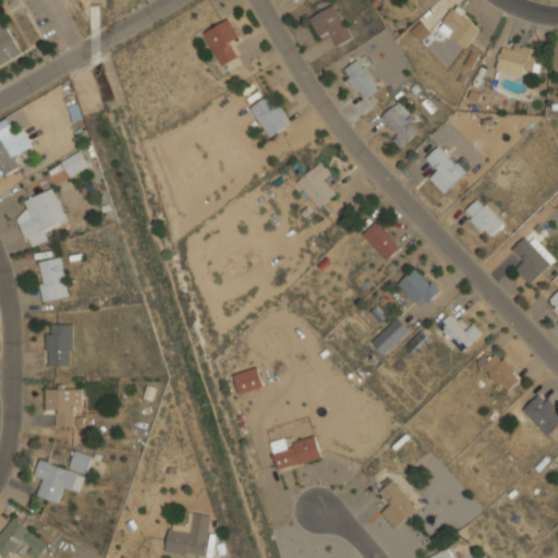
[(308,19),(322,40),(330,35),(337,46),(353,37),(335,4),(308,19)]
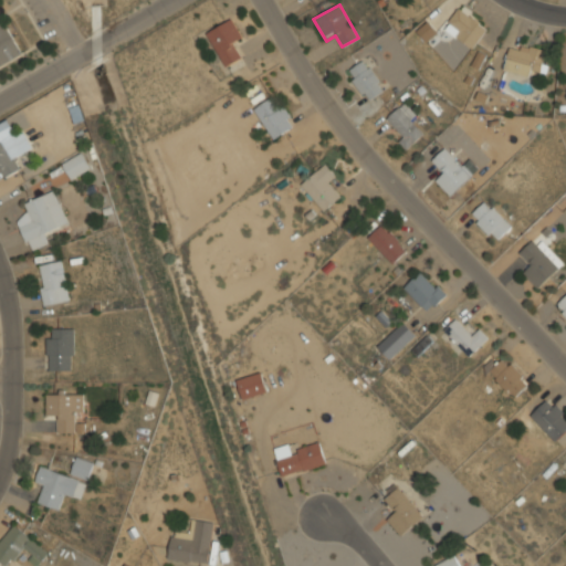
[(472,49),(488,28),(459,7),(443,29),(472,49)]
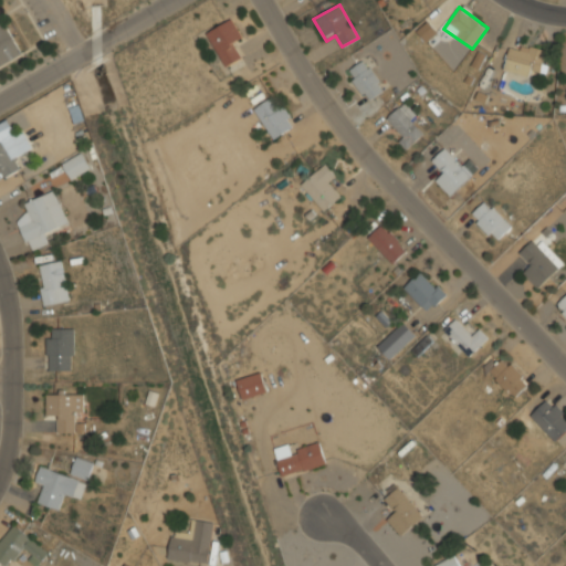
[(207,31),(223,66),(243,58),(237,44),(244,41),(234,19),(207,31)]
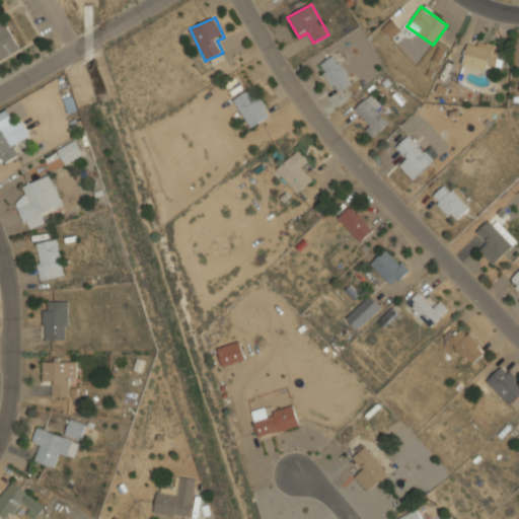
[(0,62),(21,52),(6,19),(0,21),(0,62)]
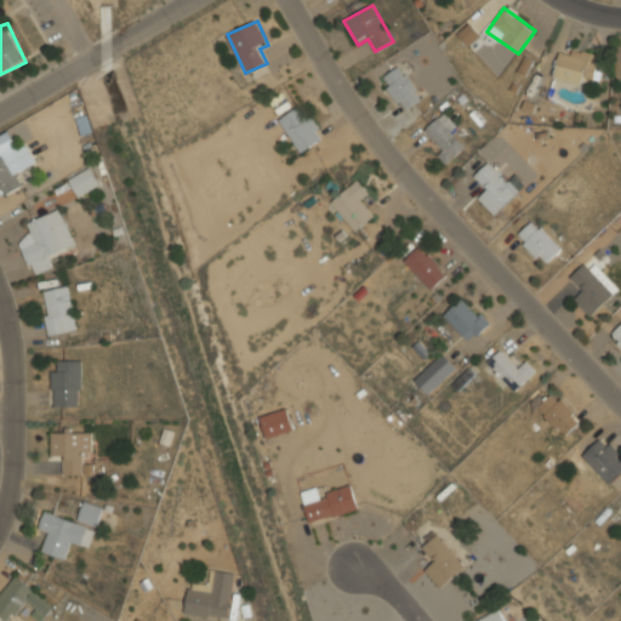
[(460,32),(465,44),(478,36),(473,26),(460,32)]
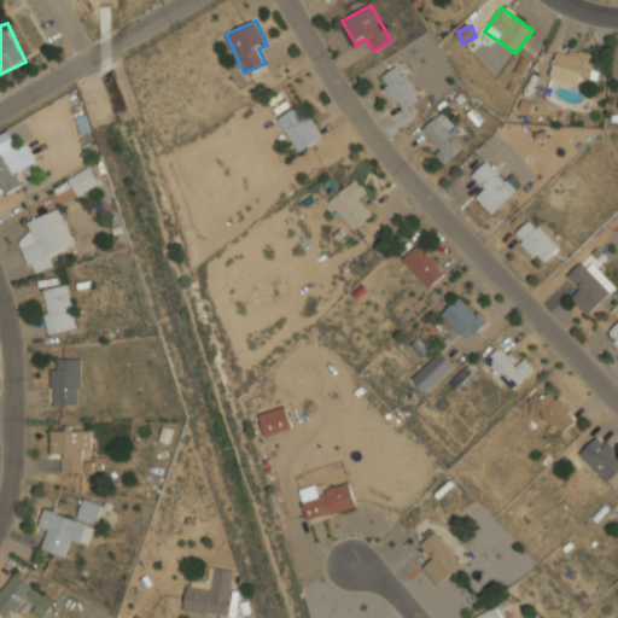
[(581,75),(595,79),(600,57),(557,46),(549,77),(579,83),(581,75)]
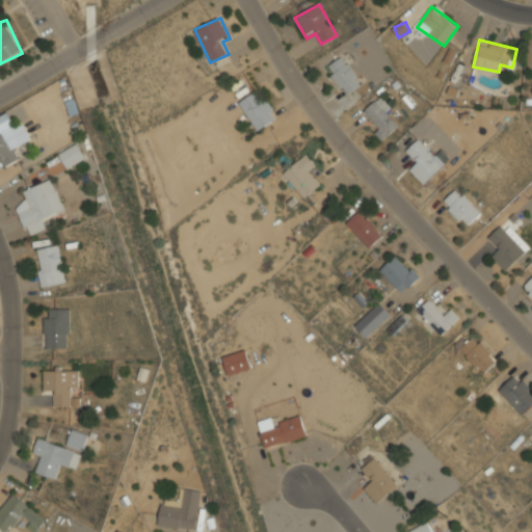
[(324,68),(345,96),(363,83),(342,55),(324,68)]
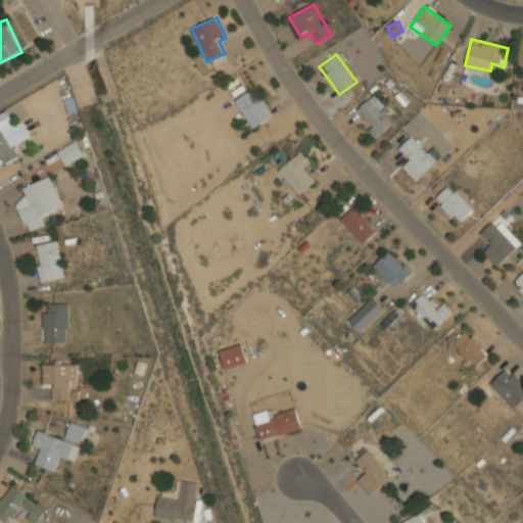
[(252,129),(274,115),(254,87),(234,101),(252,129)]
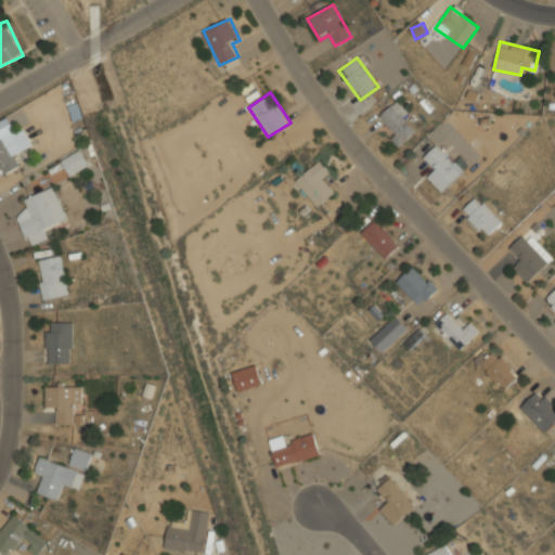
[(399,147),(415,131),(405,121),(412,116),(397,100),(378,118),(395,134),(390,139),(399,147)]
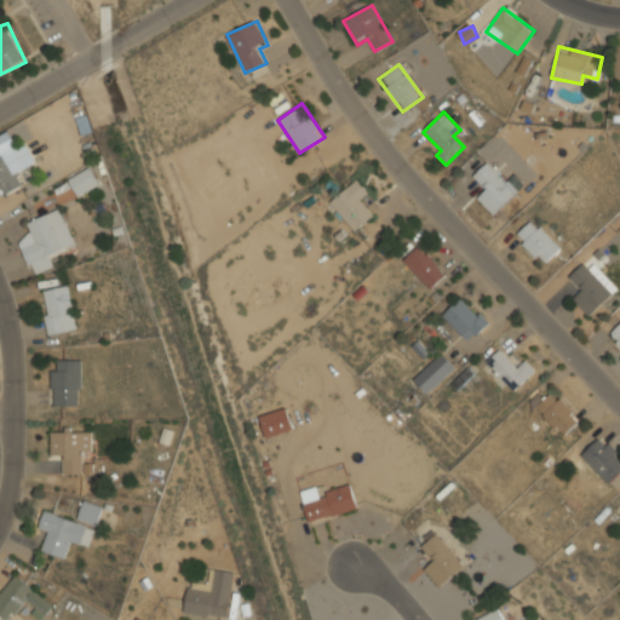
[(0,187),(4,194),(22,187),(7,153),(0,155),(0,187)]
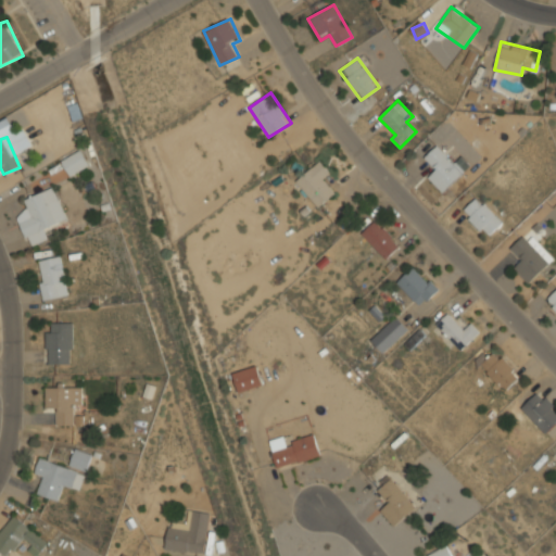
[(422,159),(431,168),(425,175),(442,193),(464,173),(437,144),(422,159)]
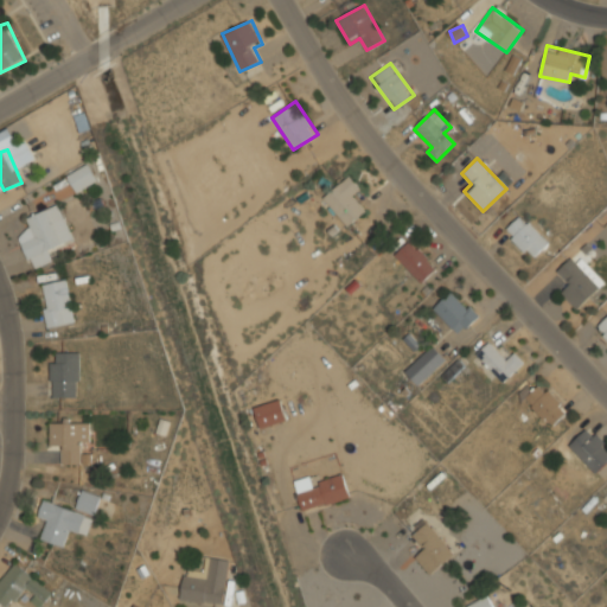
[(66,176),(76,192),(98,180),(88,164),(66,176)]
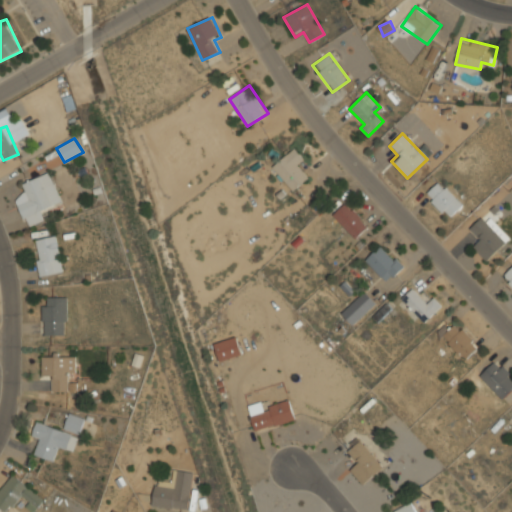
[(272,168),(293,191),(308,178),(300,169),(307,162),(294,148),(272,168)]
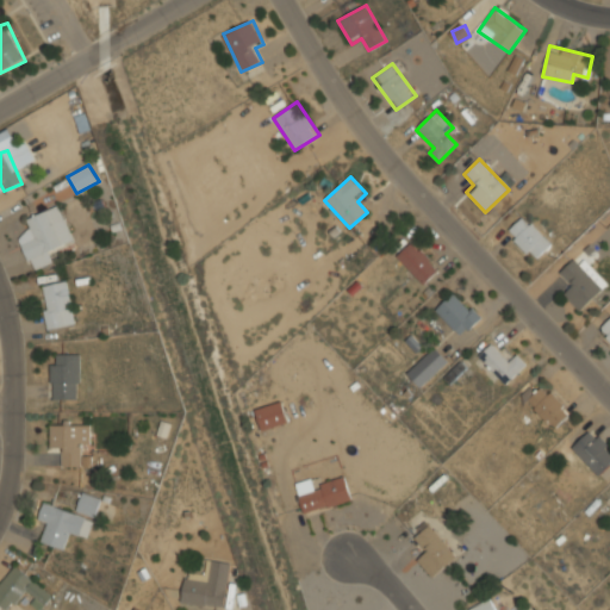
[(18,237),(30,272),(56,262),(50,248),(73,240),(60,205),(22,219),(27,234),(18,237)]
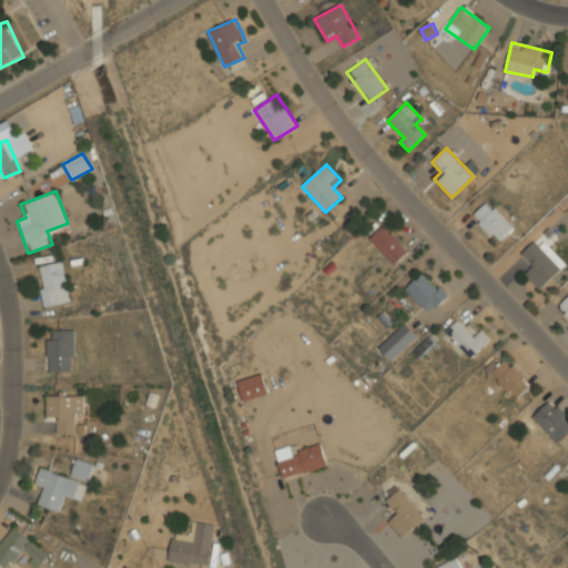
[(514,226),(487,201),(470,217),(497,243),(514,226)]
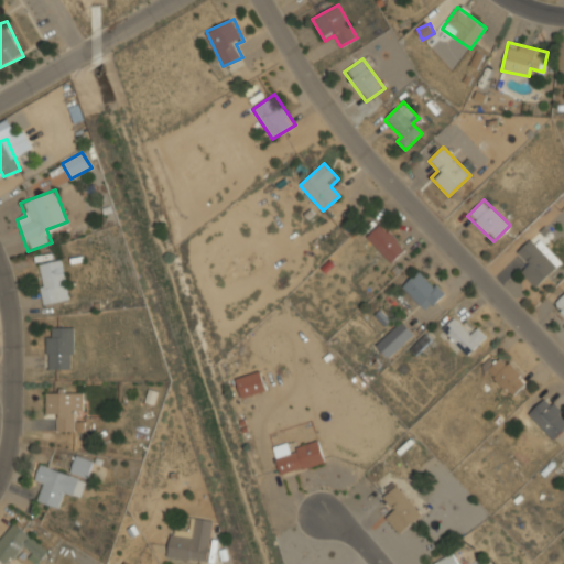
[(407,249),(381,223),(366,237),(391,263),(407,249)]
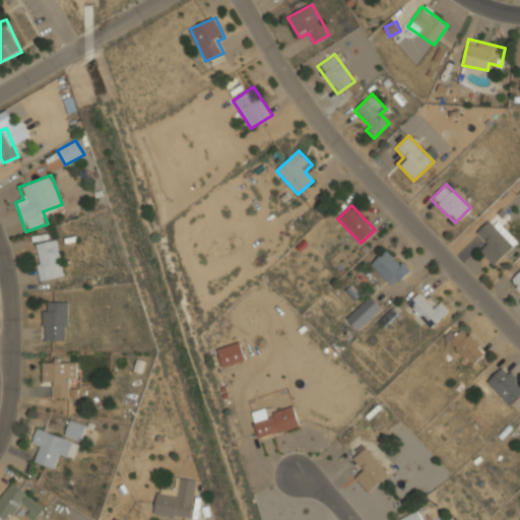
[(495,265),(515,246),(489,219),(475,233),(484,242),(478,248),(495,265)]
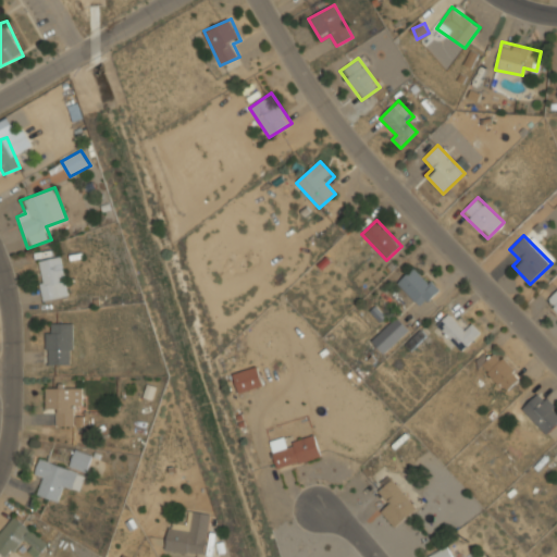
[(35,261),(44,301),(70,296),(61,256),(35,261)]
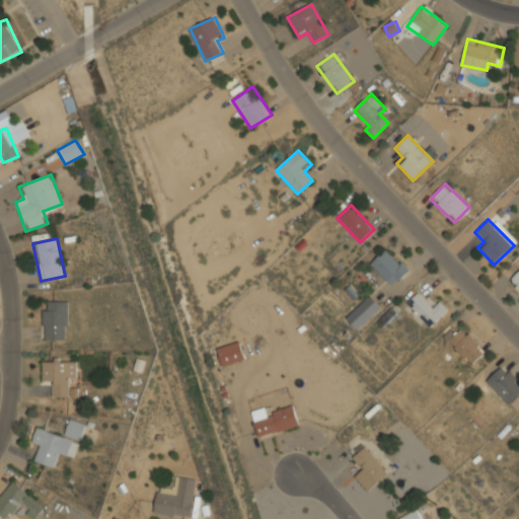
[(370,264),(392,287),(411,270),(388,246),(370,264)]
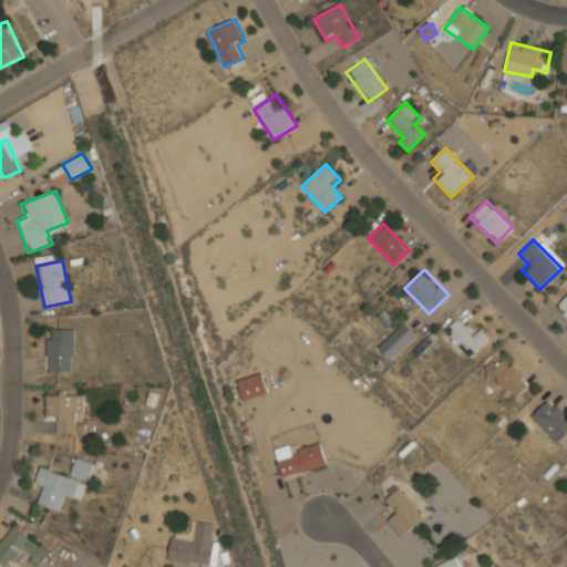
[(566,296),(556,308),(566,318),(566,296)]
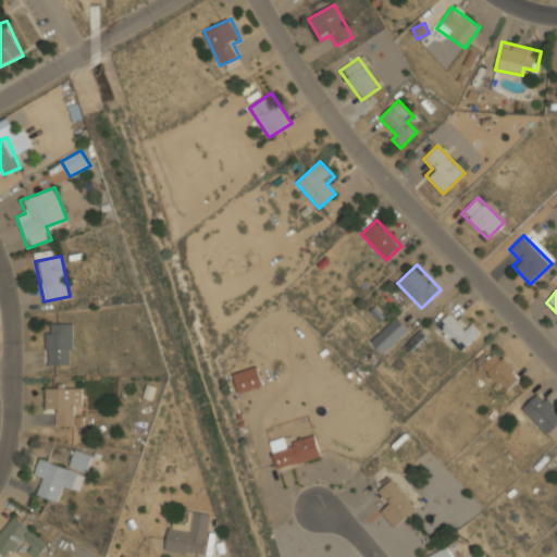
[(437,323),(458,351),(481,335),(473,324),(462,331),(450,314),(437,323)]
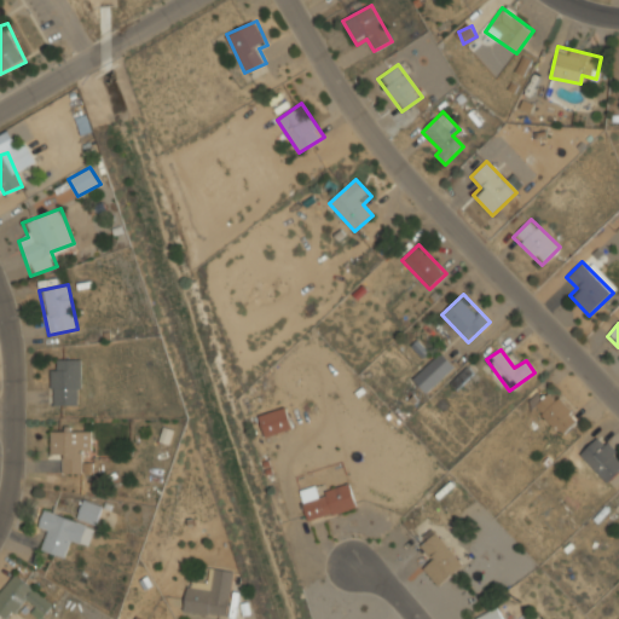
[(427,394),(456,365),(441,351),(412,380),(427,394)]
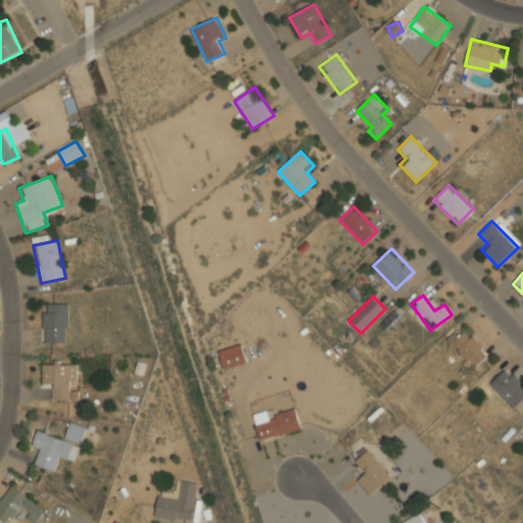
[(68,303),(43,303),(43,342),(68,342),(68,303)]
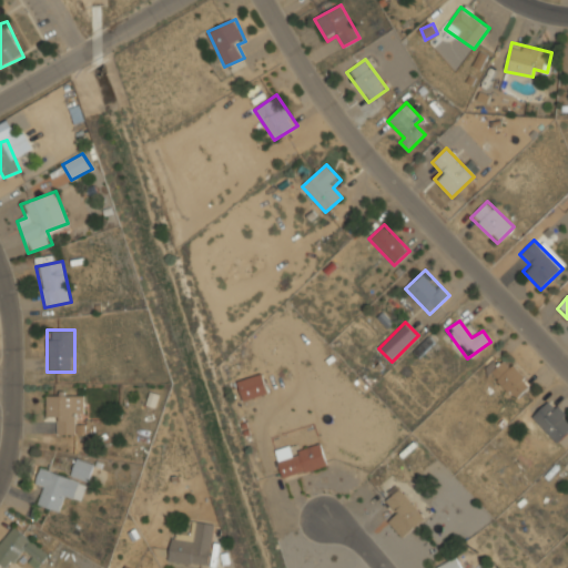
[(531,384),(505,357),(489,373),(516,401),(531,384)]
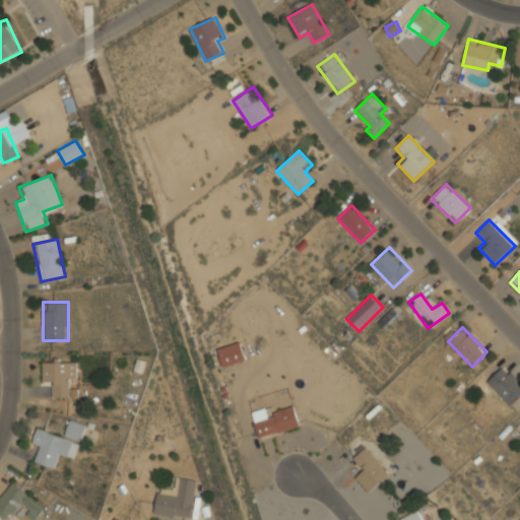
[(223,368),(246,361),(240,341),(217,349),(223,368)]
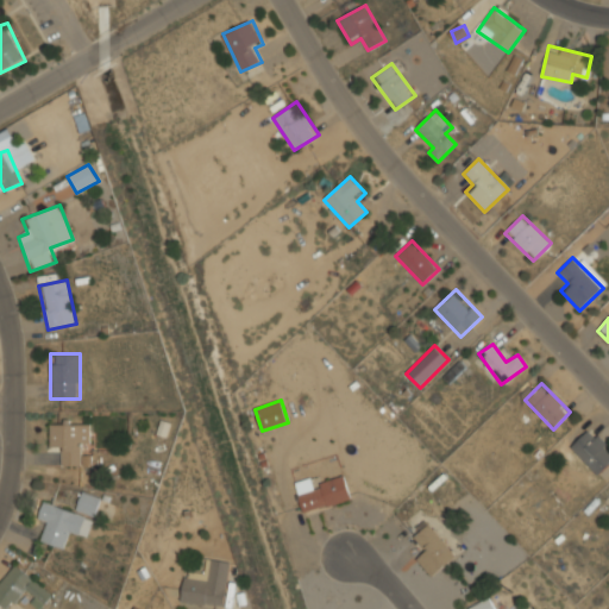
[(61,465),(81,466),(81,446),(90,446),(90,422),(49,422),(49,449),(61,449),(61,465)]
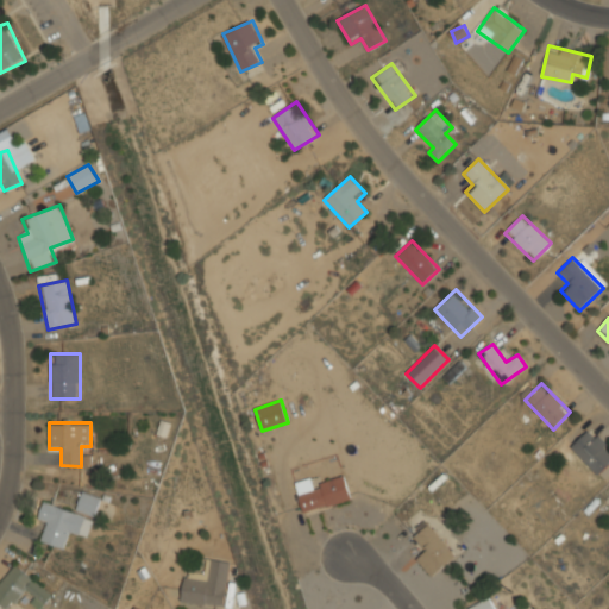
[(570,447),(597,476),(608,464),(608,446),(590,427),(570,447)]
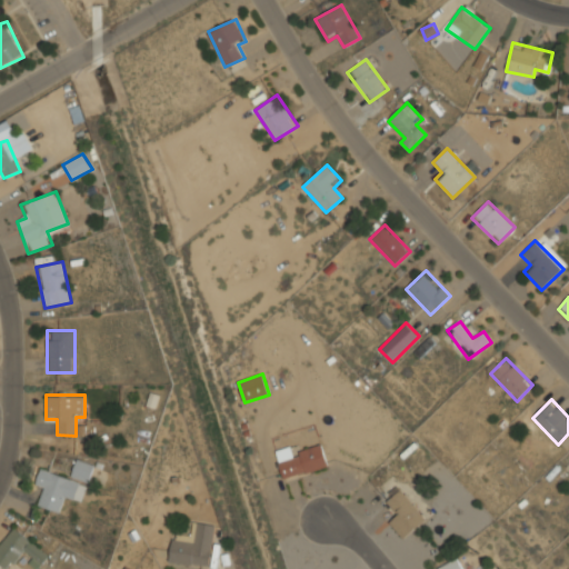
[(276,450),(282,479),(328,468),(322,446),(297,452),(295,446),(276,450)]
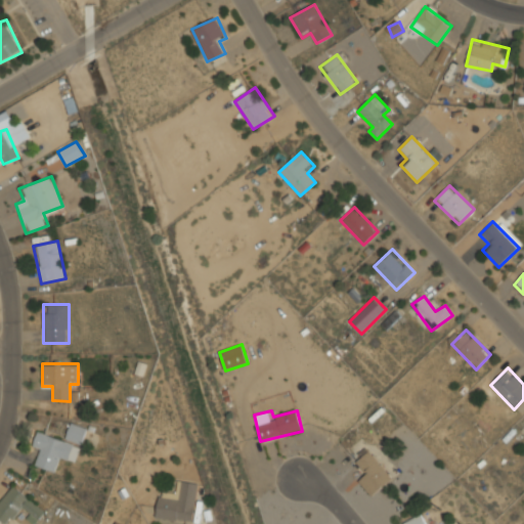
[(66,440),(82,443),(86,427),(70,424),(66,440)]
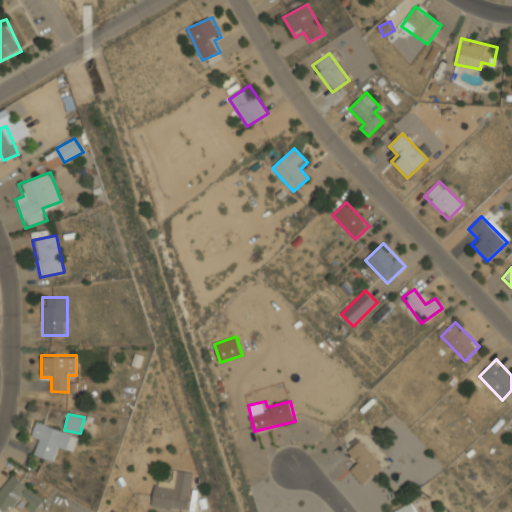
[(35,456),(55,462),(58,451),(72,455),(78,434),(35,423),(30,441),(39,443),(35,456)]
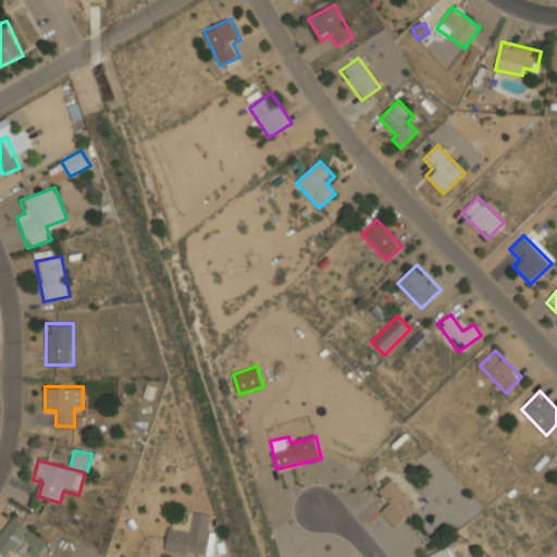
[(380,508),(393,527),(417,510),(395,479),(378,491),(386,504),(380,508)]
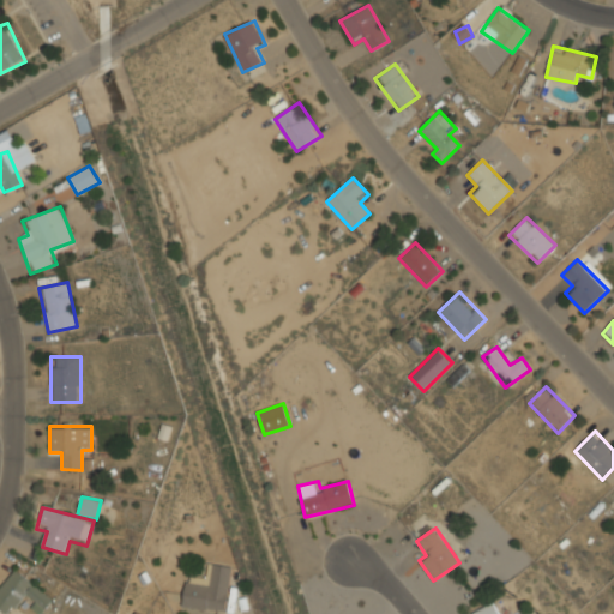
[(208,578),(185,576),(182,607),(227,612),(232,565),(209,563),(208,578)]
